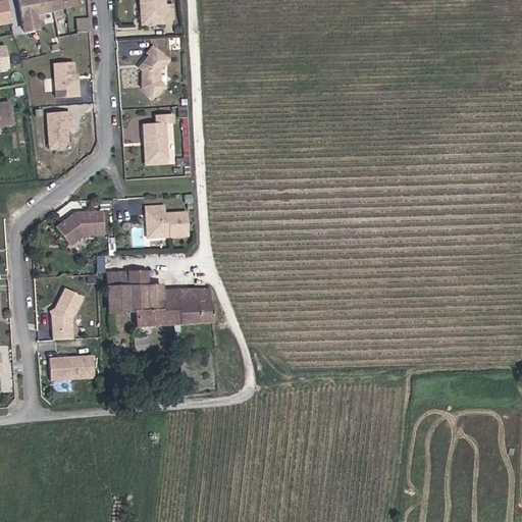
[(10,0),(0,0),(0,24),(13,24),(10,0)]
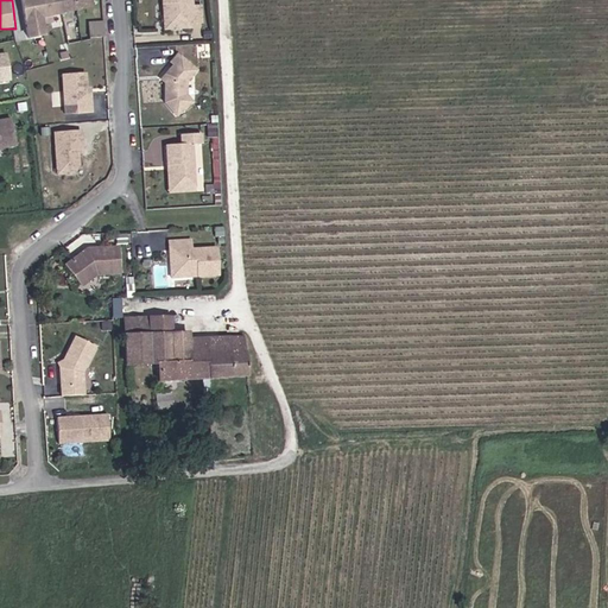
[(24,0),(29,35),(46,32),(44,18),(63,13),(59,0),(24,0)]
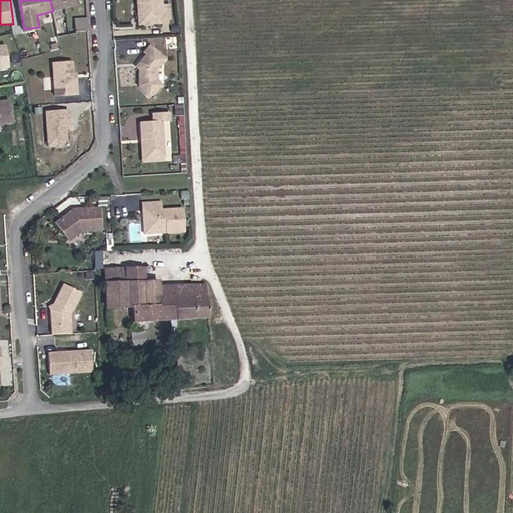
[(76,0),(50,0),(53,11),(77,6),(76,0)]
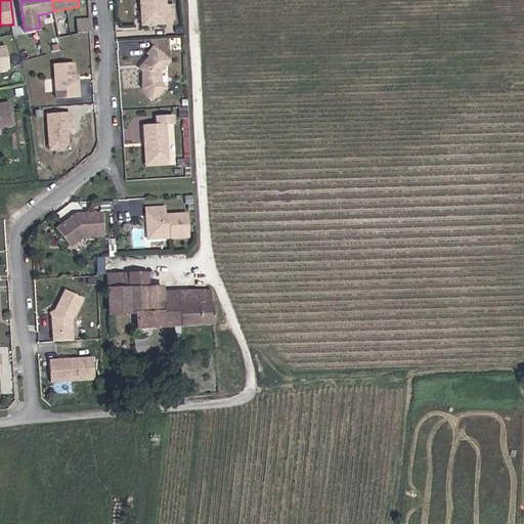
[(171,19),(179,18),(178,3),(171,3),(170,0),(132,0),(133,3),(137,3),(138,13),(146,20),(171,19)]
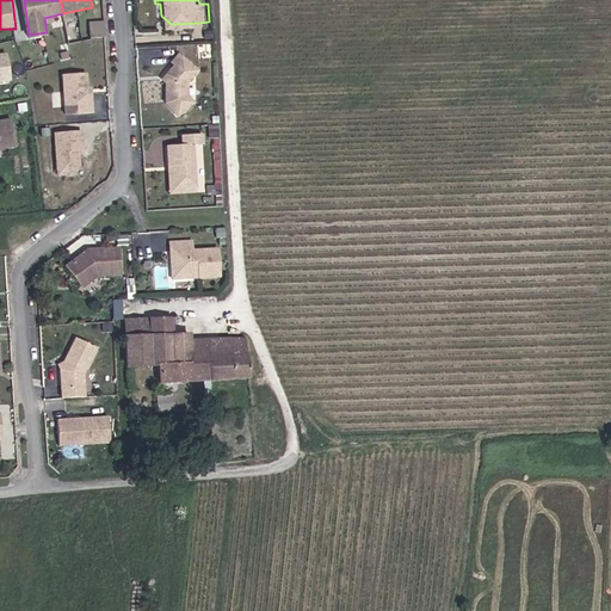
[(201,28),(199,23),(171,24),(161,16),(160,4),(155,4),(156,30),(201,28)]
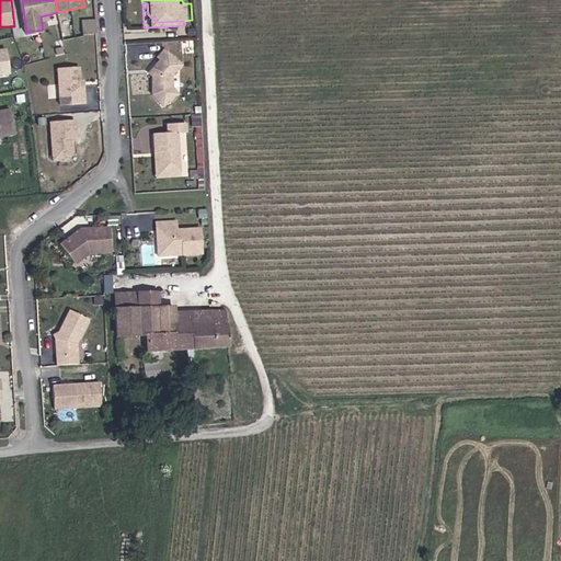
[(100,22),(86,24),(88,38),(101,36),(100,22)]
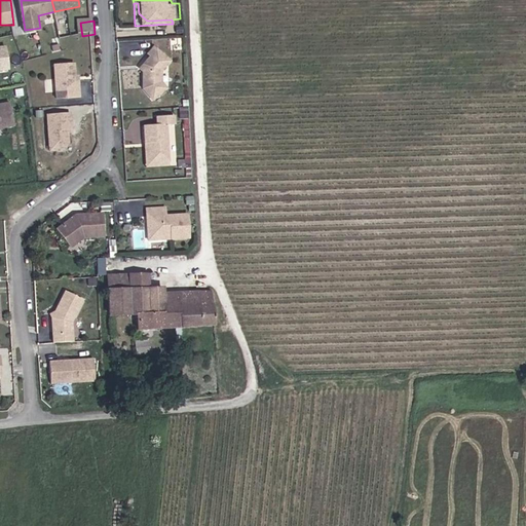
[(48,43),(30,45),(31,55),(50,53),(48,43)]
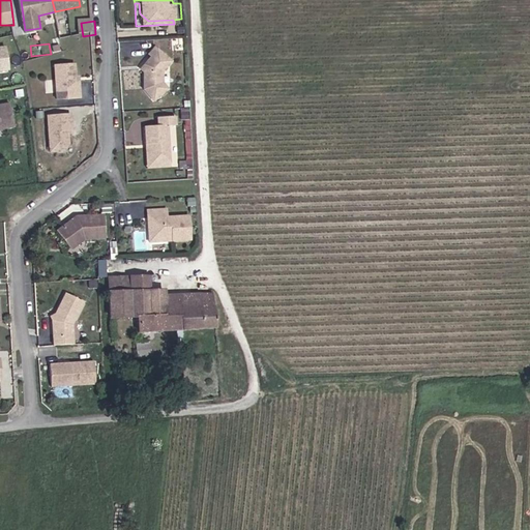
[(0,72),(12,71),(8,45),(0,45),(0,72)]
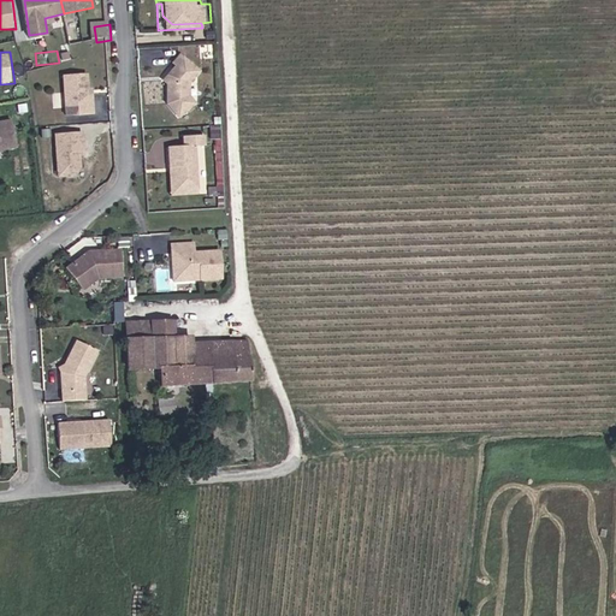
[(187,55),(179,64),(183,65),(175,76),(175,78),(172,78),(171,101),(183,117),(201,104),(195,96),(195,83),(206,71),(187,55)]
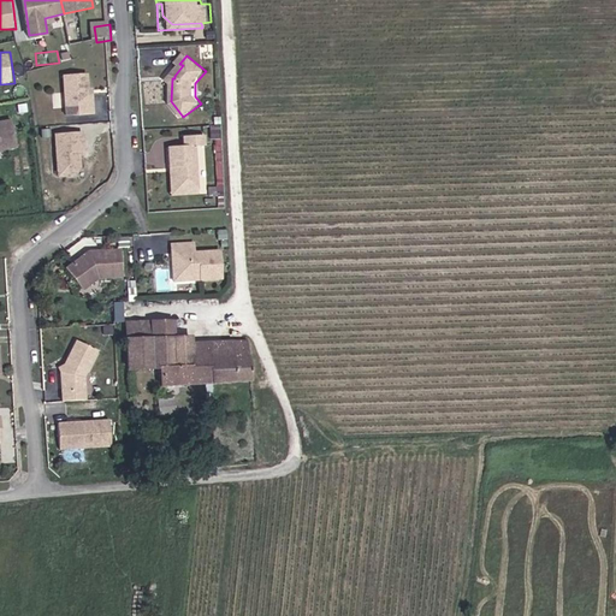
[(31,73),(24,73),(27,94),(34,93),(31,73)]
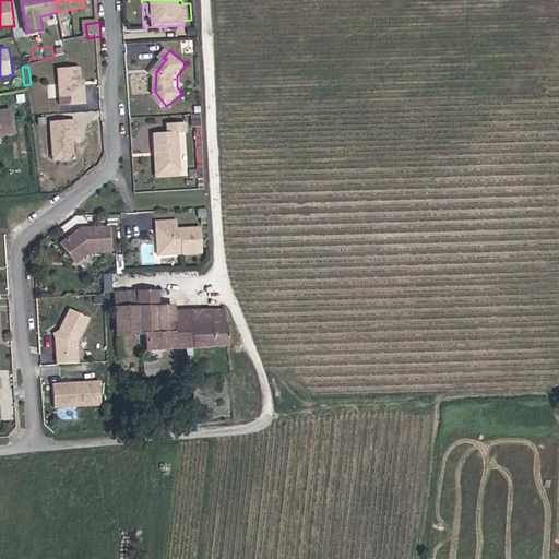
[(82,68),(61,69),(63,106),(88,104),(87,94),(84,95),(82,68)]
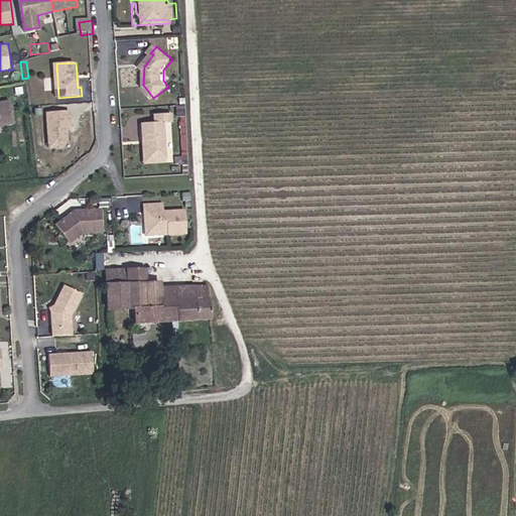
[(6,103),(9,126),(15,125),(12,102),(6,103)]
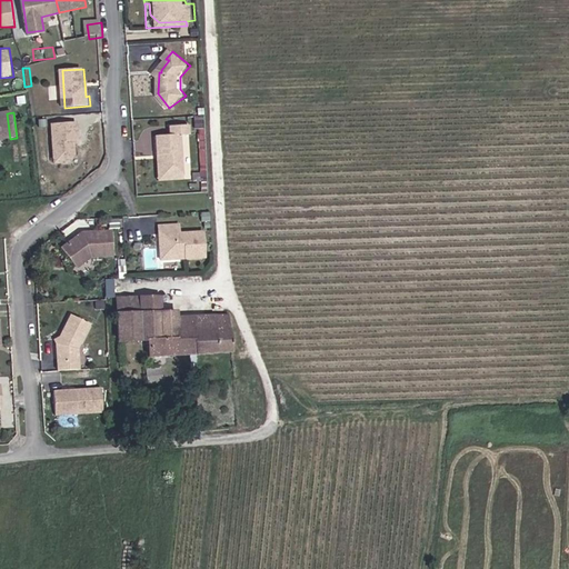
[(7,113),(0,113),(0,140),(10,139),(7,113)]
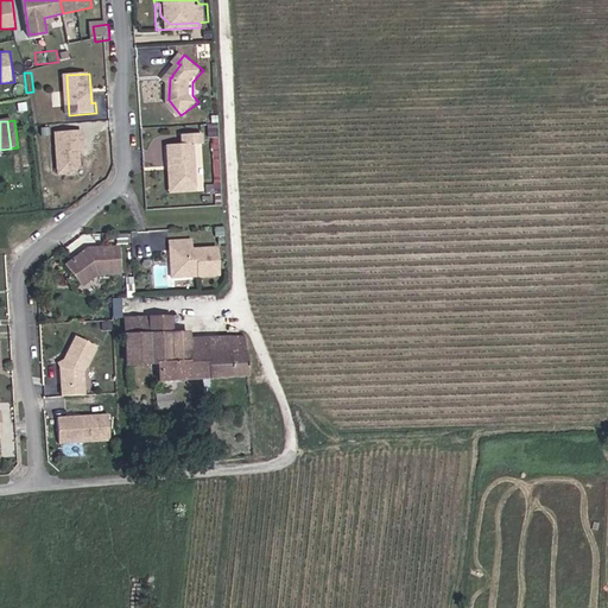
[(86,132),(59,134),(63,176),(77,175),(84,166),(83,150),(88,150),(86,132)]
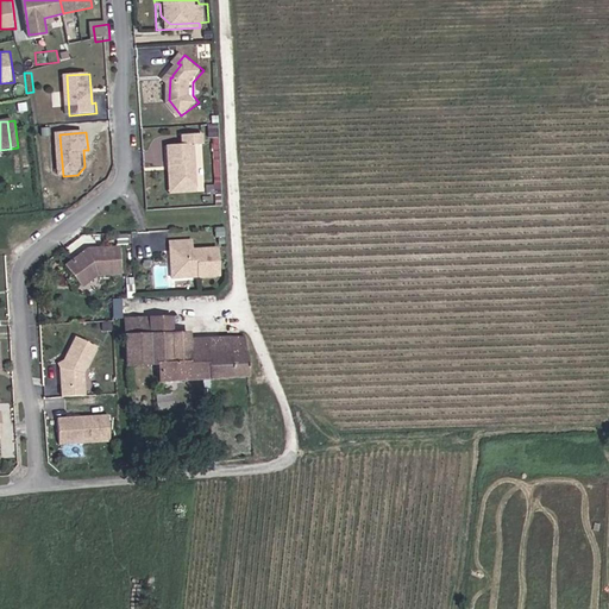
[(206,146),(206,135),(184,136),(184,145),(169,146),(170,168),(176,168),(176,183),(184,190),(200,189),(198,146),(206,146)]
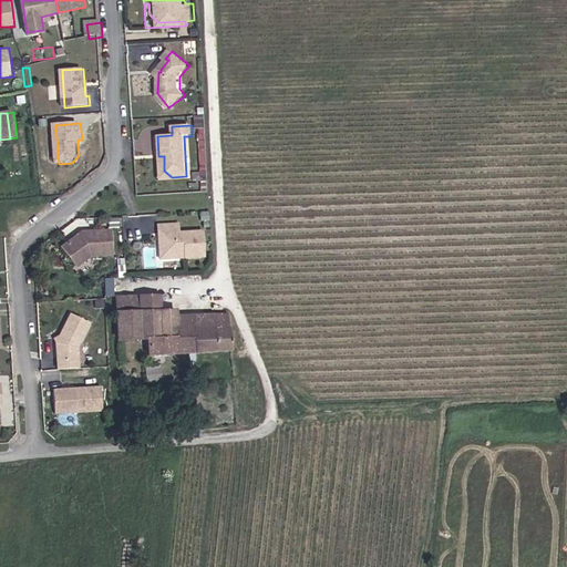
[(164,156),(158,156),(161,177),(172,177),(164,171),(164,156)]
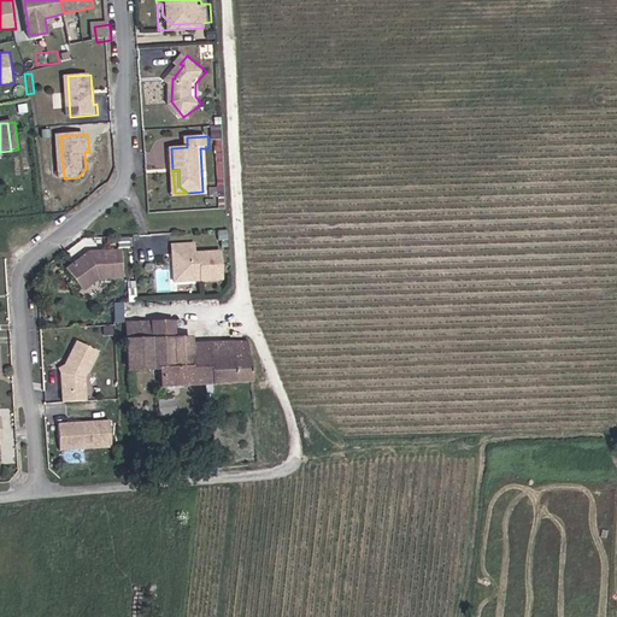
[(233,229),(224,230),(224,240),(234,239),(233,229)]
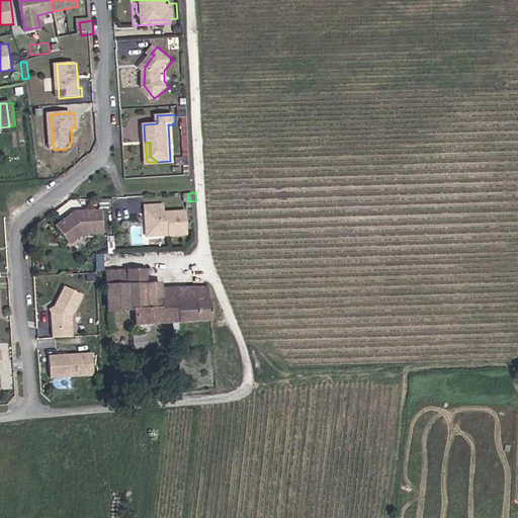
[(166,203),(148,204),(148,212),(152,212),(152,225),(160,232),(172,231),(172,235),(190,234),(189,210),(167,211),(166,203)]
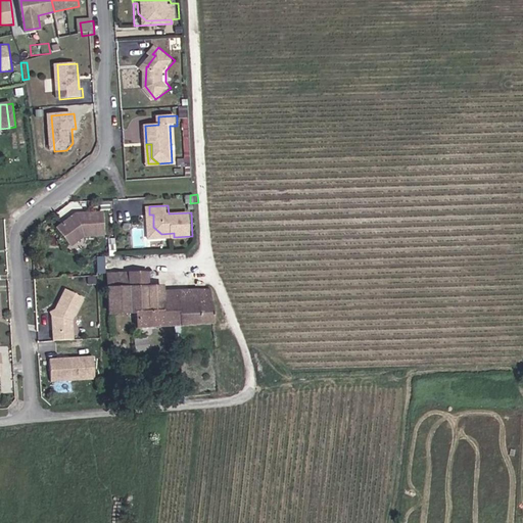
[(106,234),(104,211),(79,214),(59,228),(72,246),(86,236),(106,234)]
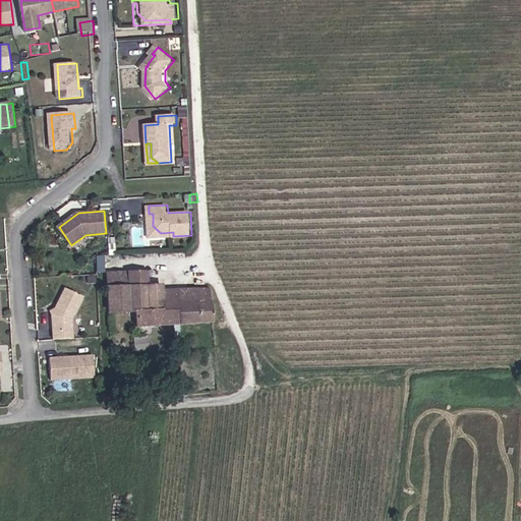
[(150,237),(173,236),(173,232),(161,233),(153,226),(153,214),(149,214),(150,237)]
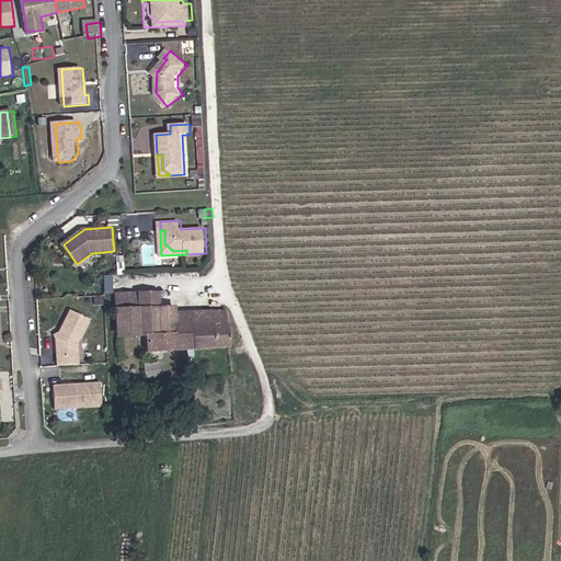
[(160,351),(172,351),(174,351),(174,358),(180,358),(180,350),(230,347),(229,324),(228,323),(227,311),(216,312),(217,330),(194,331),(194,313),(173,313),(172,308),(157,308),(156,293),(140,294),(141,310),(142,333),(144,334),(159,334),(160,351)]
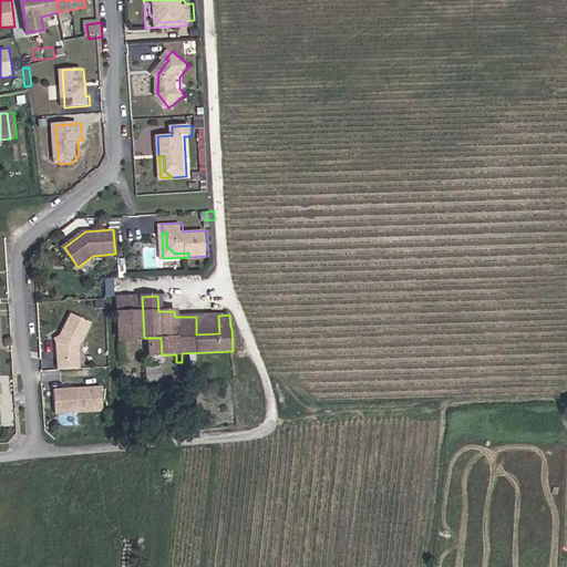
[(115,298),(115,316),(143,313),(142,297),(115,298)]
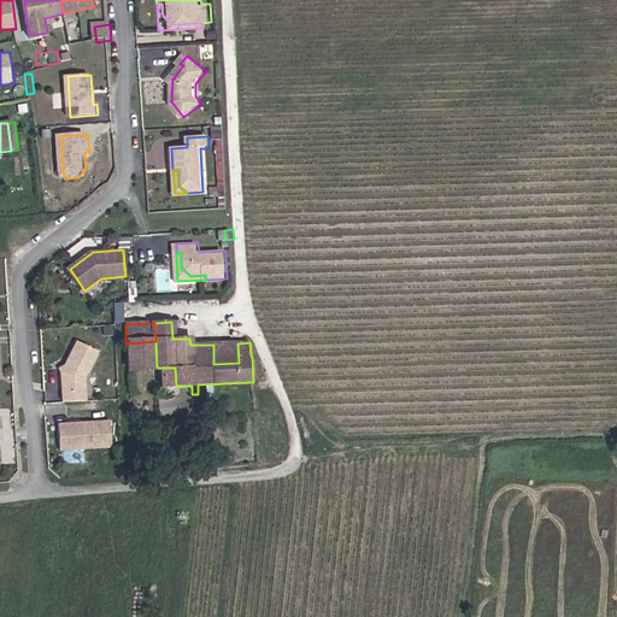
[(62,371),(64,400),(88,398),(87,376),(100,351),(80,340),(62,371)]
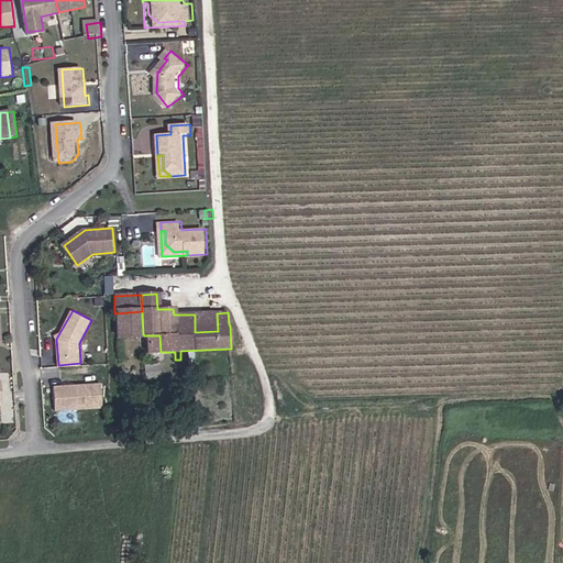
[(142,311),(114,313),(116,335),(143,334),(142,311)]
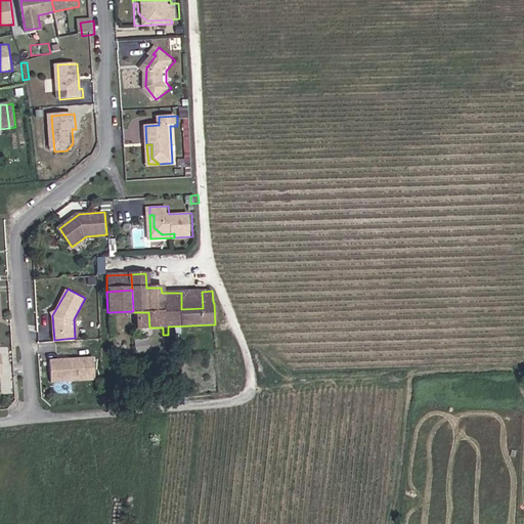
[(203,308),(202,292),(181,293),(181,309),(203,308)]
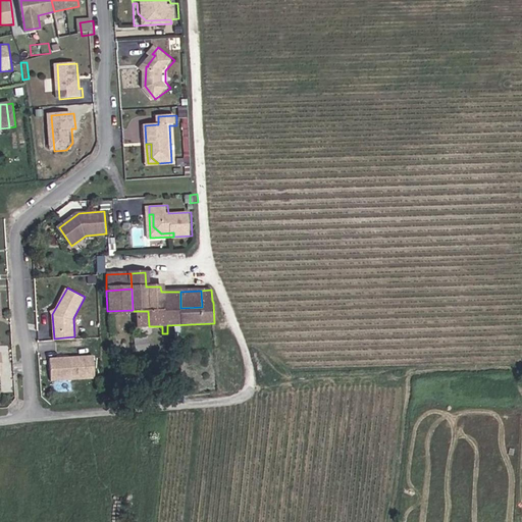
[(148,345),(148,336),(136,337),(136,346),(148,345)]
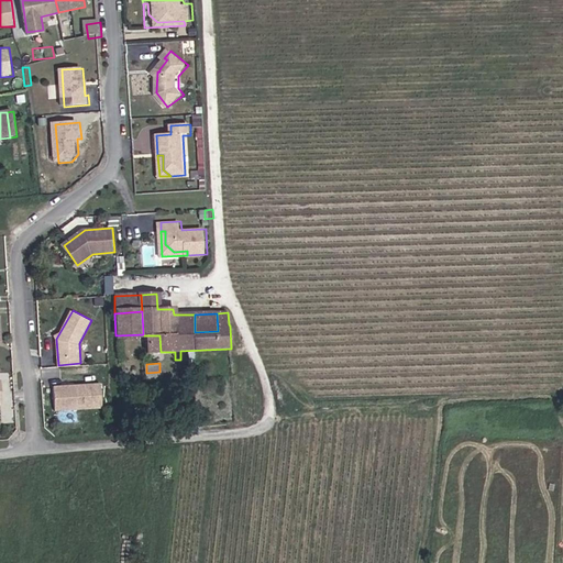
[(102,382),(55,385),(57,409),(105,406),(102,382)]
